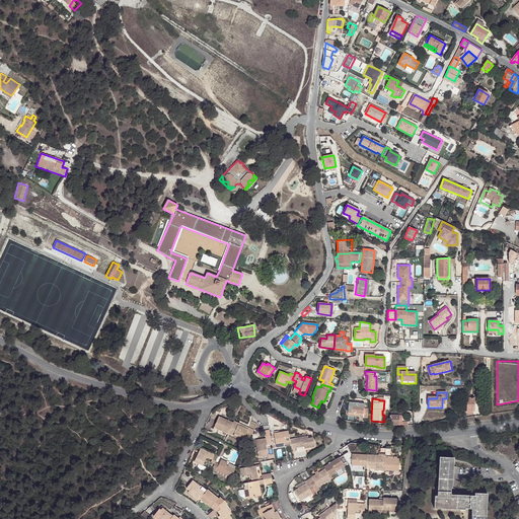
[(466,412),(465,415),(472,415),(472,412),(474,412),(474,398),(466,398),(466,412)]
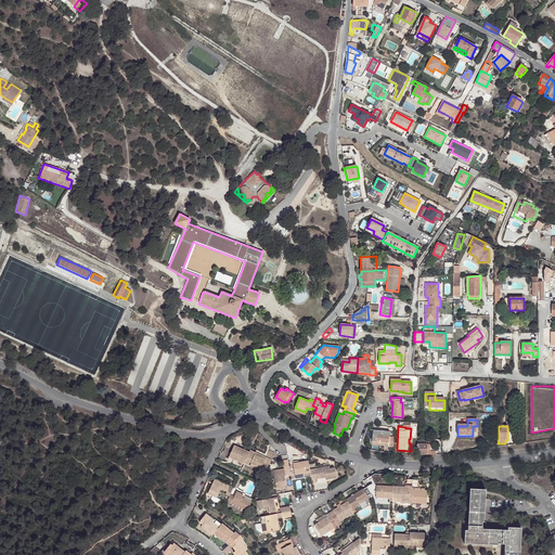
[(394,447),(394,437),(389,437),(390,433),(373,431),(372,442),(379,443),(379,446),(383,446),(383,443),(388,444),(388,446),(388,447),(394,447)]
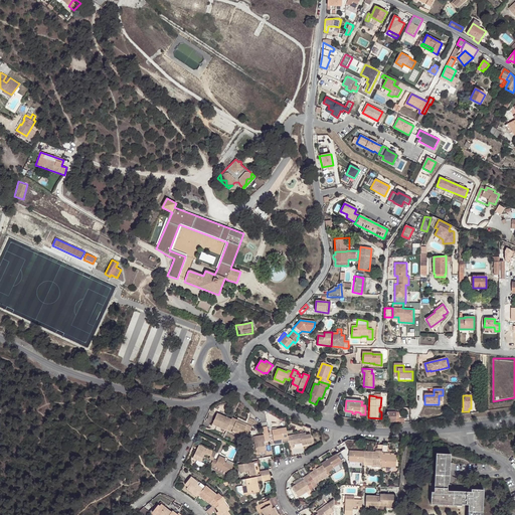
[(396,412),(386,412),(386,421),(395,421),(396,412)]
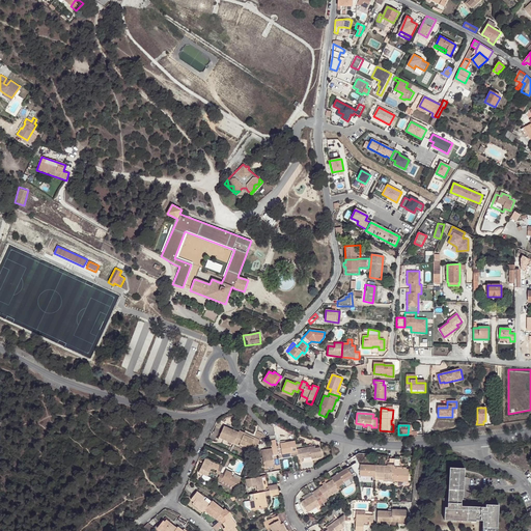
[(233,444),(239,434),(224,426),(219,438),(233,444)]
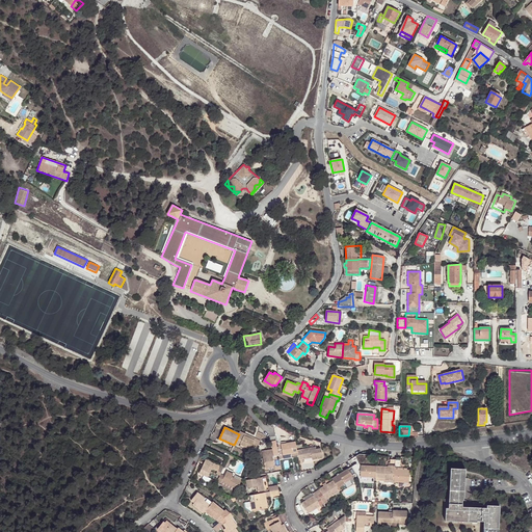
[(261,440),(265,439),(263,435),(258,433),(255,440),(250,437),(250,440),(244,437),(245,434),(239,432),(239,434),(234,445),(245,450),(246,449),(255,452),(261,440)]
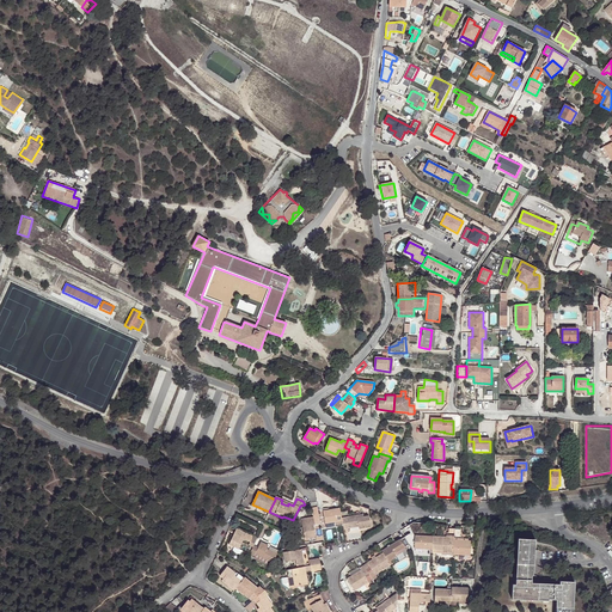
[(320,524),(317,507),(312,508),(313,518),(301,520),(305,538),(316,536),(314,525),(320,524)]
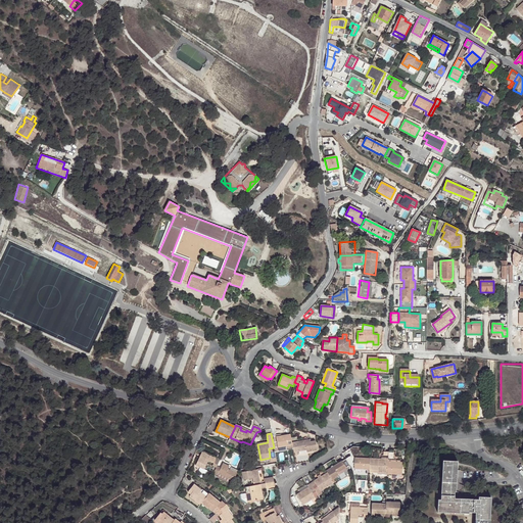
[(292,443),(291,436),(277,438),(279,448),(286,447),(287,452),(293,450),(292,443)]
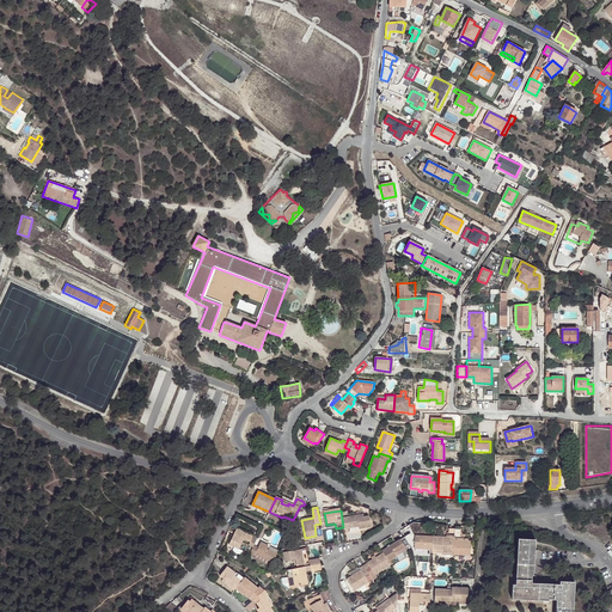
[(357,516),(347,519),(349,530),(359,528),(359,531),(372,528),(369,518),(363,518),(359,519),(357,516)]
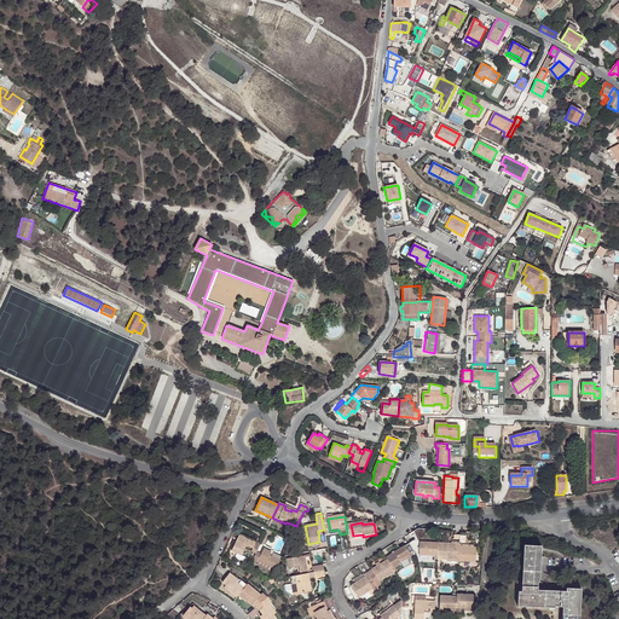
[(255,555),(260,544),(238,534),(231,553),(242,557),(247,548),(253,550),(252,553),(255,555)]
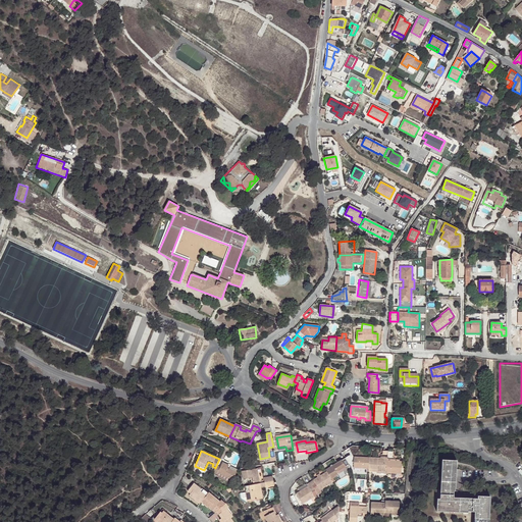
[(379,459),(368,459),(368,469),(368,470),(376,471),(376,472),(386,473),(387,452),(382,452),(381,456),(380,456),(379,459)]
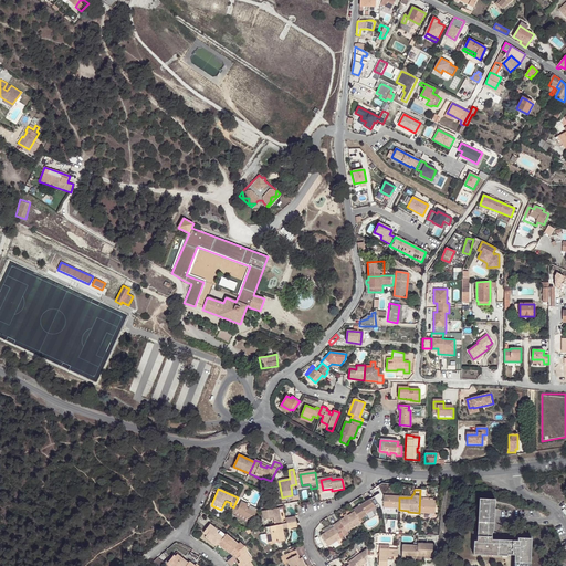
[(427,490),(420,490),(419,513),(419,514),(436,515),(436,501),(426,501),(427,490)]
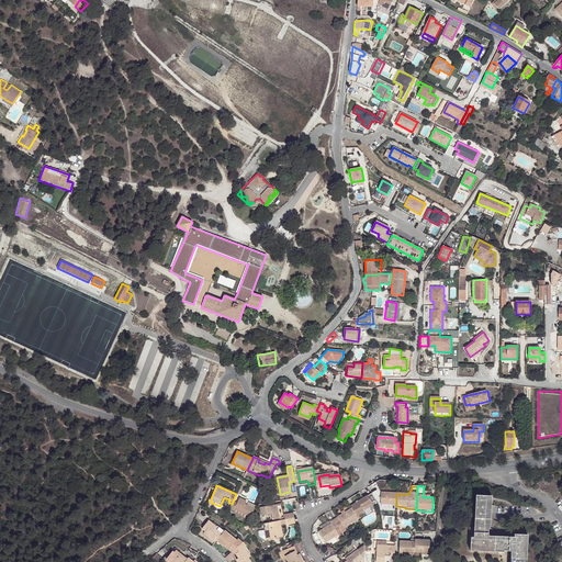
[(351,507),(352,508),(358,517),(364,513),(363,509),(373,504),(372,503),(377,501),(372,494),(351,507)]
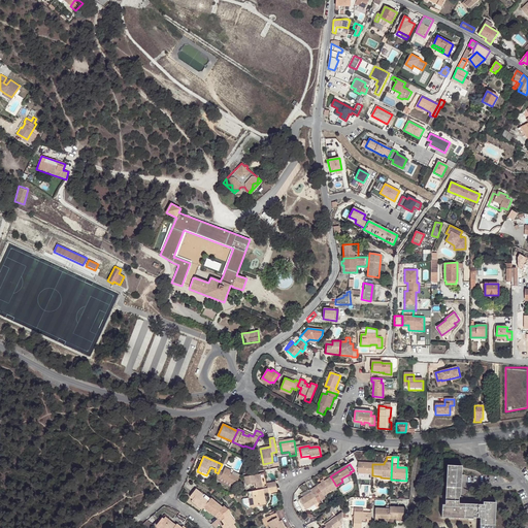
[(372,474),(372,464),(358,464),(358,474),(372,474)]
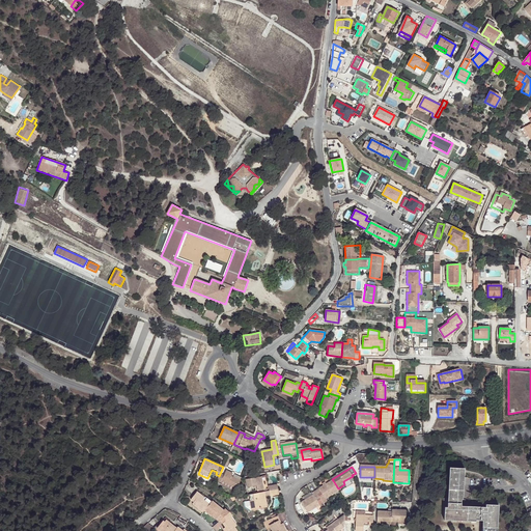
[(463,501),(465,470),(450,469),(447,507),(445,507),(444,521),(476,523),(476,522),(483,522),(482,530),(497,530),(499,508),(485,507),(485,510),(460,508),(460,501),(463,501)]
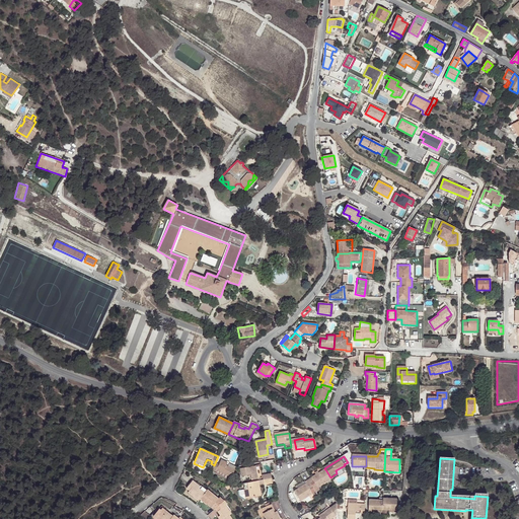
[(231,478),(235,470),(226,466),(227,463),(221,461),(216,470),(231,478)]
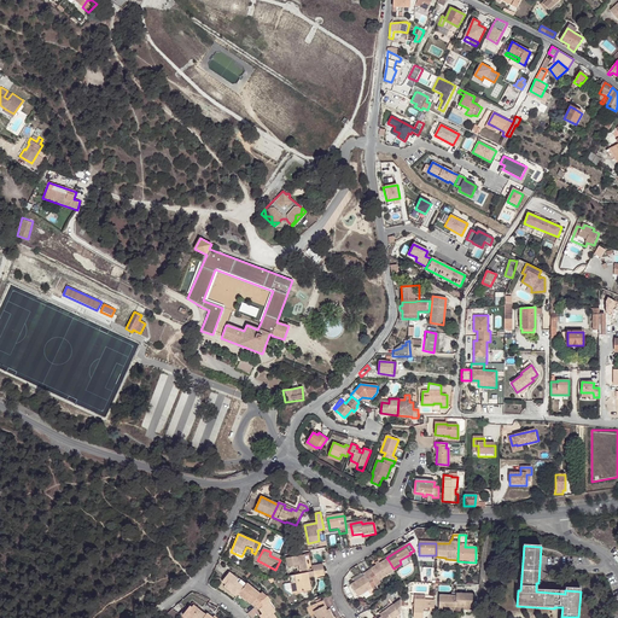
[(315,569),(313,553),(289,558),(291,567),(302,565),(303,571),(315,569)]
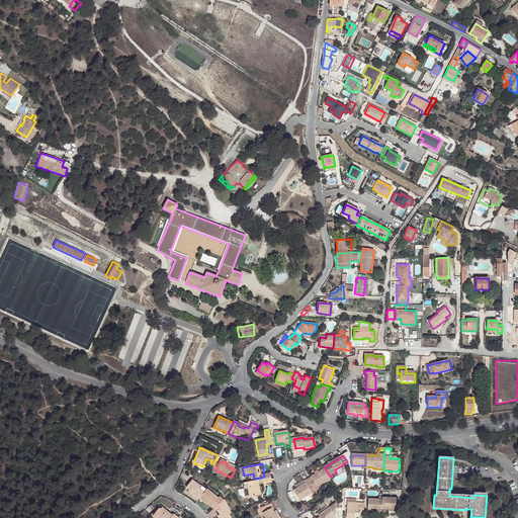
[(325,468),(309,479),(314,488),(317,486),(318,487),(331,479),(330,477),(325,468)]
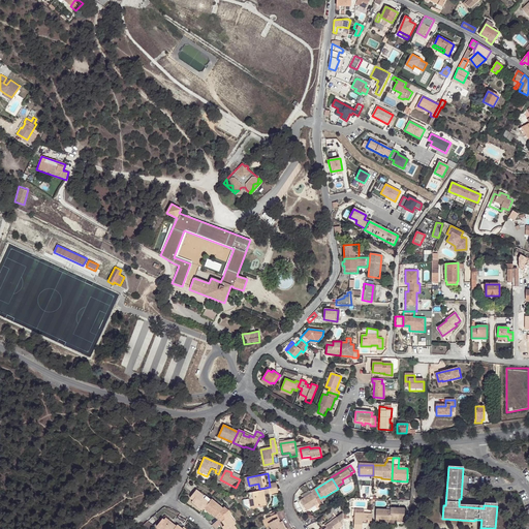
[(310,481),(304,486),(307,490),(313,486),(310,481)]
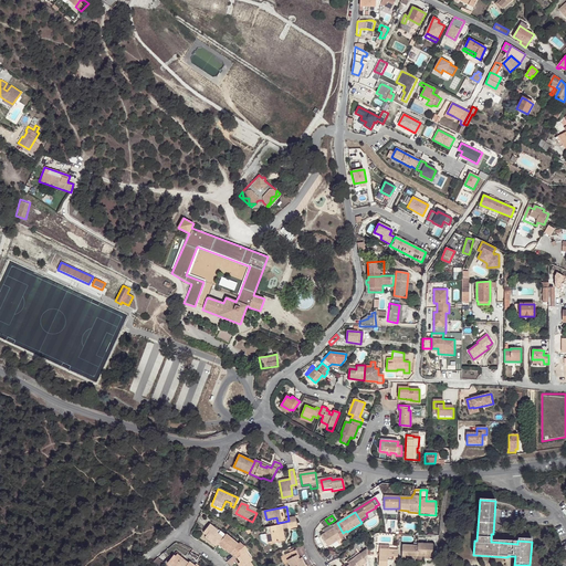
[(287,541),(284,523),(270,526),(271,533),(269,533),(270,544),(287,541)]
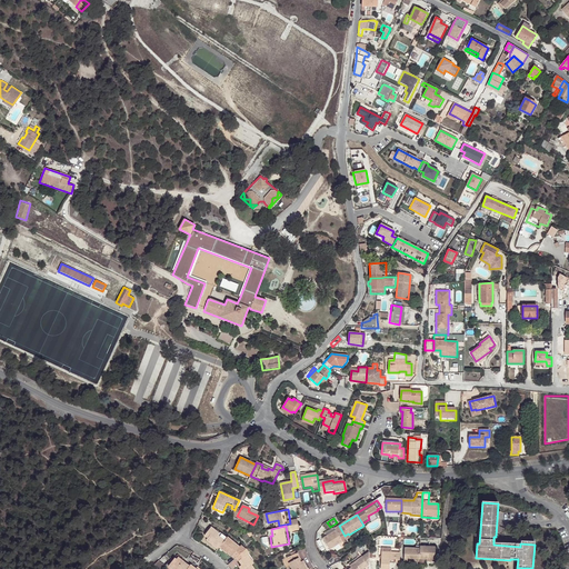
[(345,536),(339,526),(335,529),(337,531),(323,539),(330,550),(343,543),(340,538),(345,536)]
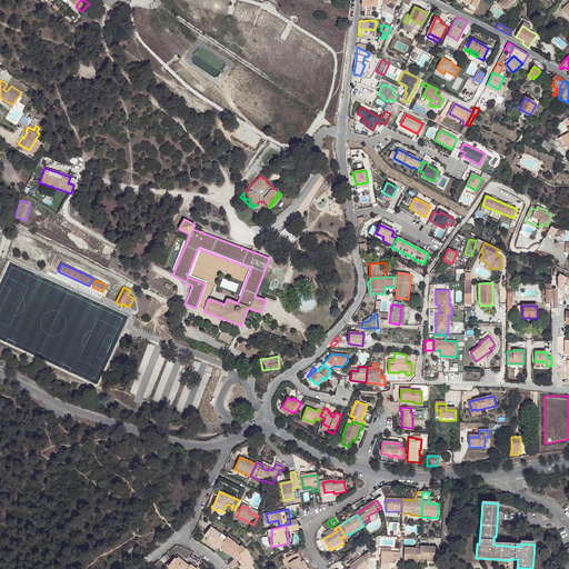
[(220,547),(225,540),(216,535),(217,532),(211,528),(205,537),(208,539),(207,541),(218,549),(220,547)]
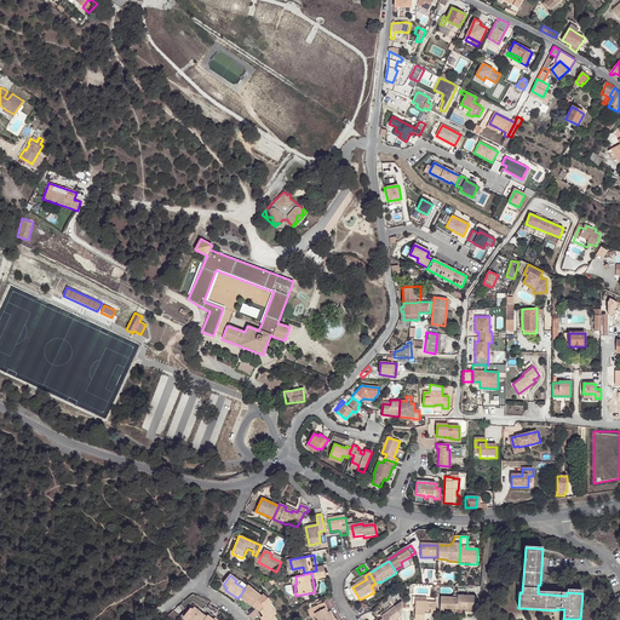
[(245,589),(247,585),(239,578),(236,580),(235,583),(245,589)]
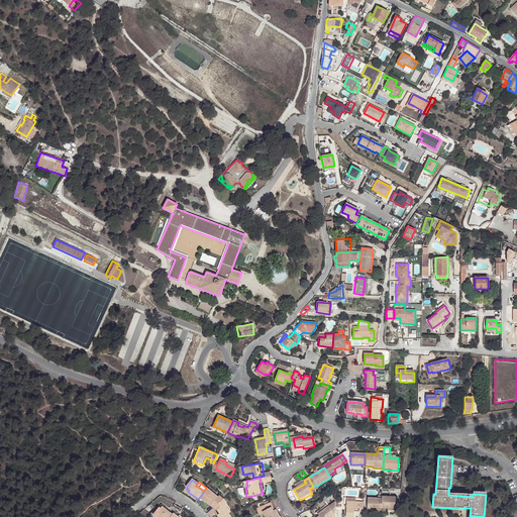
[(214,507),(215,506),(222,500),(224,498),(220,495),(218,496),(207,487),(206,488),(204,491),(200,497),(207,503),(207,502),(211,506),(212,505),(214,507)]
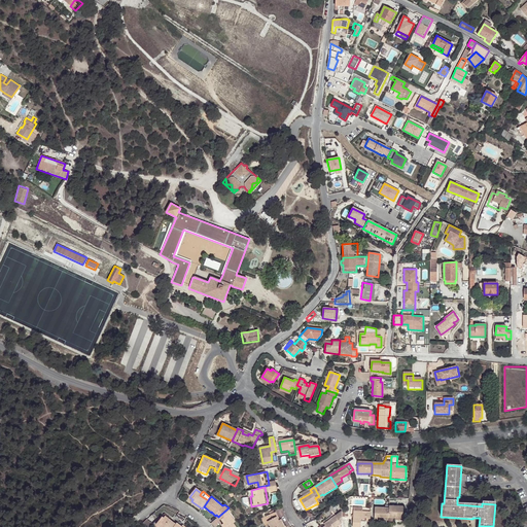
[(402,520),(402,507),(388,506),(388,508),(375,508),(374,520),(388,521),(388,519),(402,520)]
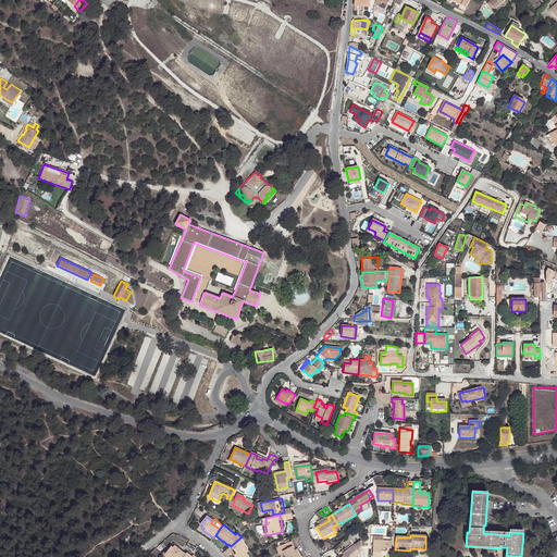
[(249,556),(247,554),(249,553),(243,544),(239,539),(232,545),(237,553),(240,556),(239,556),(249,556)]
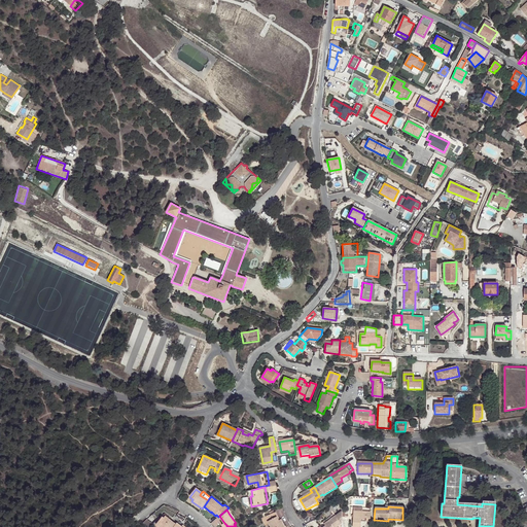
[(337,526),(343,524),(343,512),(328,520),(329,522),(325,525),(321,526),(320,526),(320,525),(317,526),(337,526)]
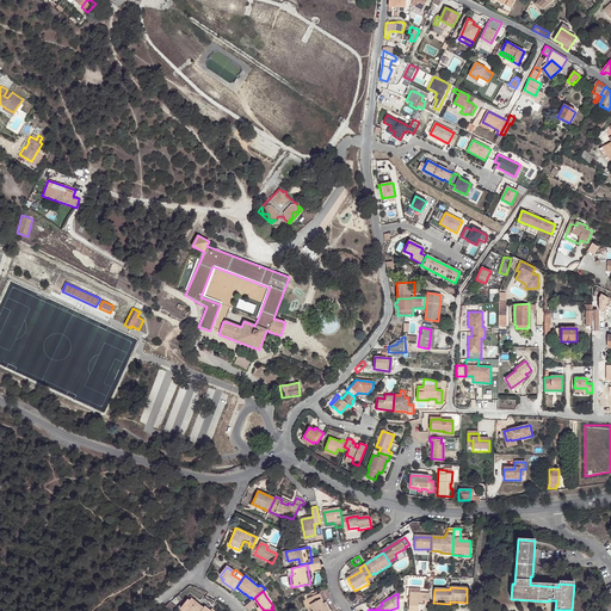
[(429,606),(430,594),(420,594),(409,594),(408,610),(418,610),(419,603),(425,603),(425,606),(429,606)]
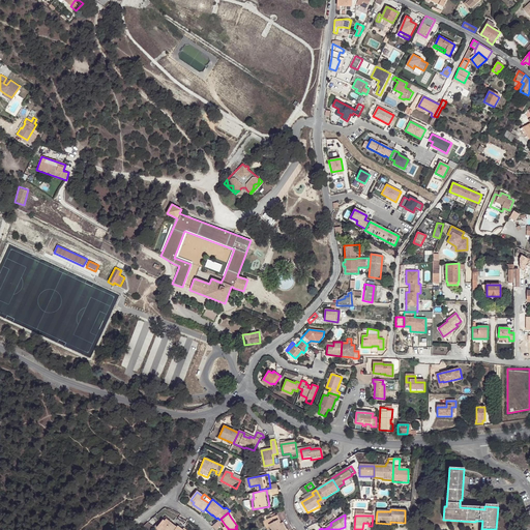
[(187,522),(183,520),(182,520),(178,526),(182,528),(187,522)]
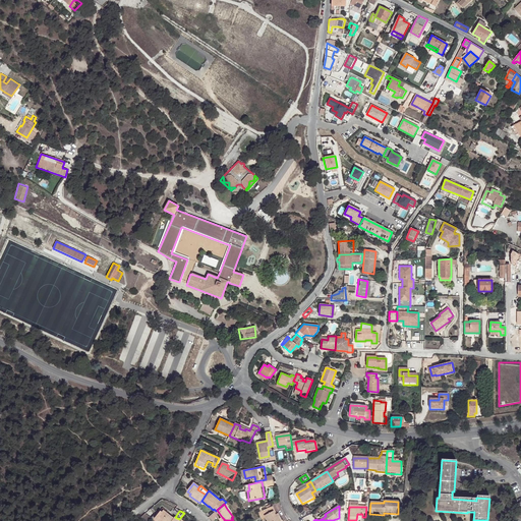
[(156,520),(172,520),(174,519),(164,512),(160,517),(158,515),(155,520),(156,520)]
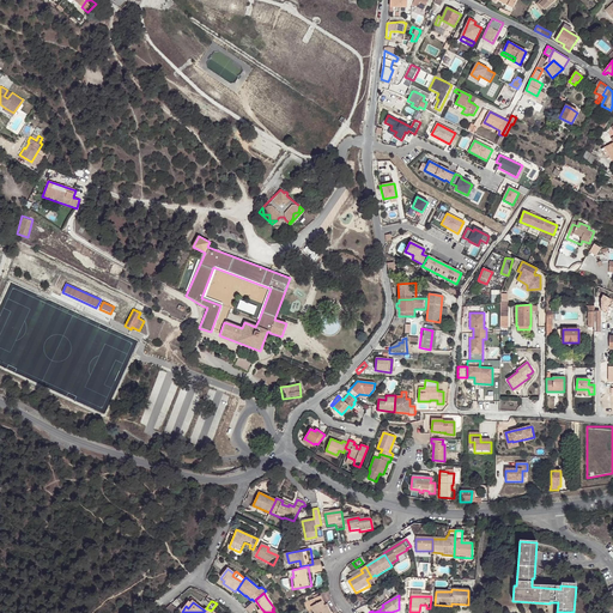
[(331,612),(328,608),(326,610),(325,607),(322,602),(313,607),(315,612),(331,612)]
